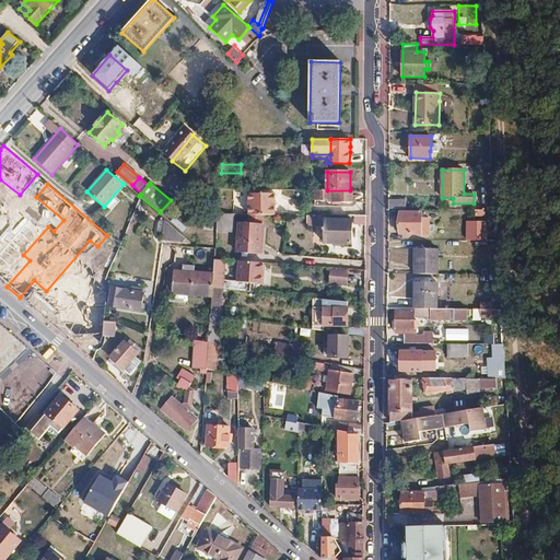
[(219,201),(218,214),(234,216),(237,214),(237,206),(224,206),(224,197),(224,190),(224,189),(220,189),(219,201)]
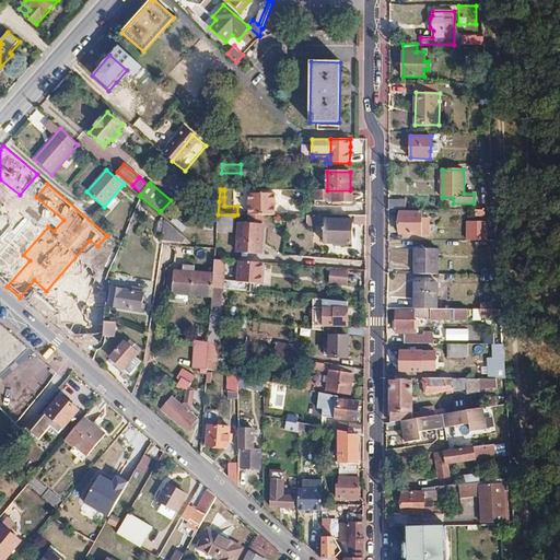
[(353,203),(353,190),(350,190),(327,190),(314,190),(314,200),(328,201),(328,203),(353,203)]
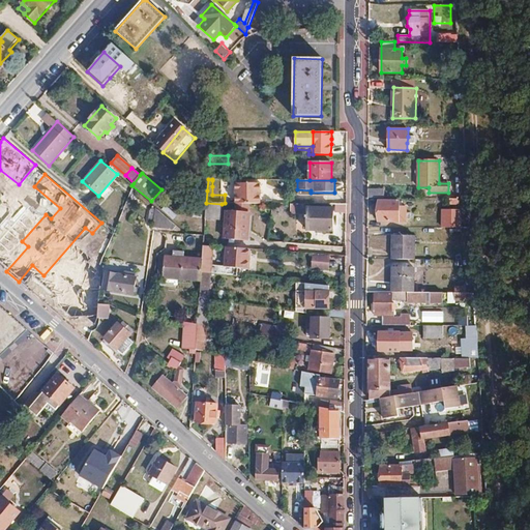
[(225,195),(225,203),(261,204),(261,194),(258,194),(257,183),(239,183),(239,184),(237,184),(237,194),(240,194),(240,198),(235,198),(235,196),(225,195)]
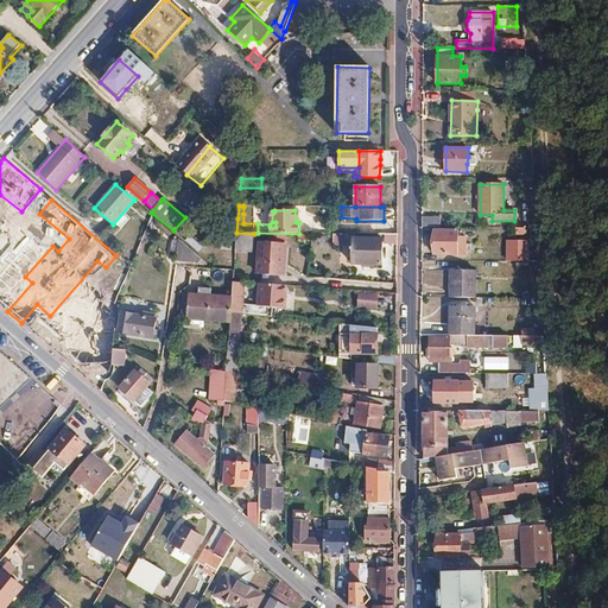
[(423,217),(423,228),(441,228),(441,217),(423,217)]
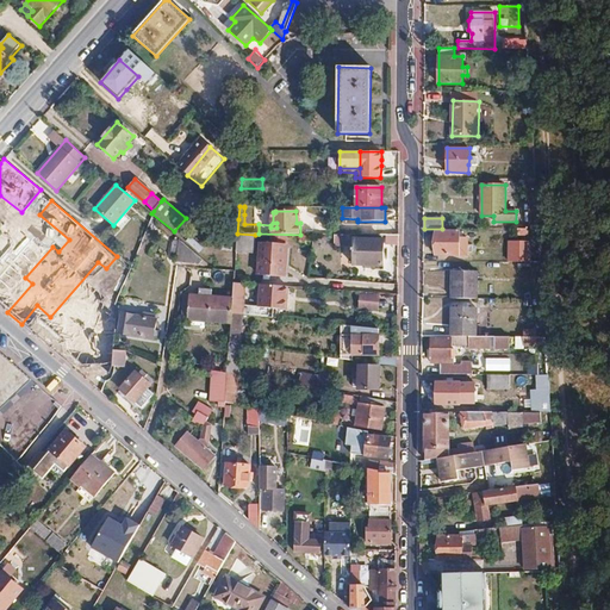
[(468,256),(468,253),(468,244),(468,238),(460,238),(460,231),(436,231),(435,256),(468,256)]
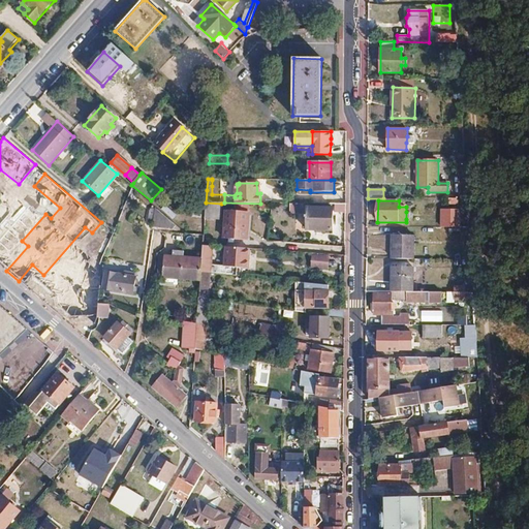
[(206,203),(204,236),(203,243),(203,245),(210,246),(212,220),(220,220),(221,204),(206,203)]
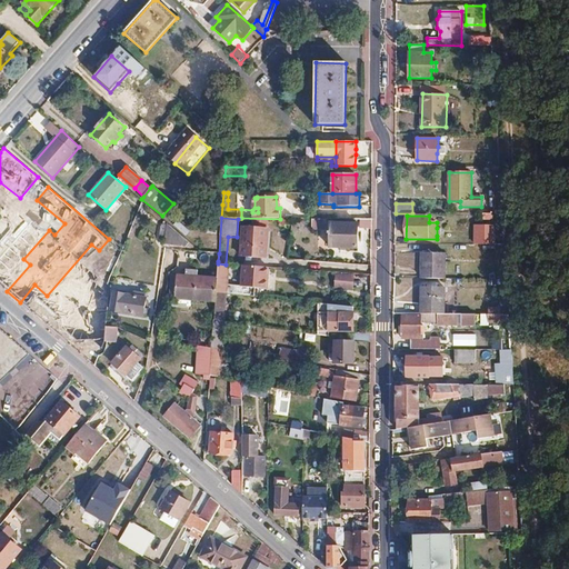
[(323,229),(323,219),(313,219),(313,229),(323,229)]
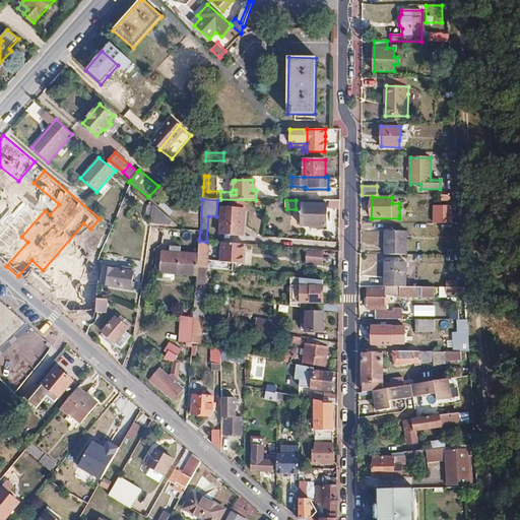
[(340,200),(329,200),(329,209),(340,209),(340,200)]
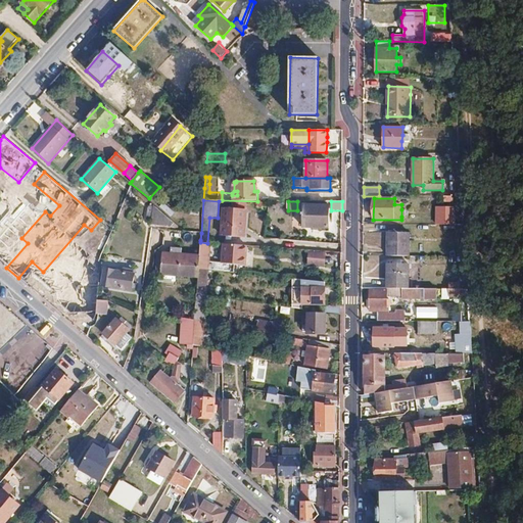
[(164,203),(160,207),(171,217),(175,212),(164,203)]
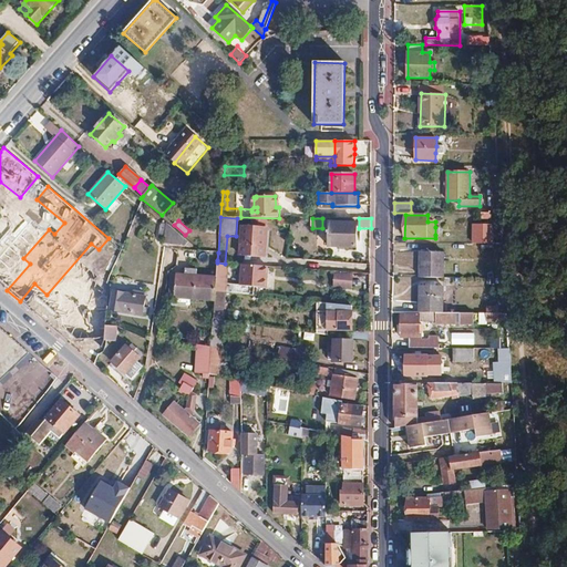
[(188,241),(166,223),(166,225),(161,224),(160,238),(164,238),(164,244),(184,247),(188,241)]
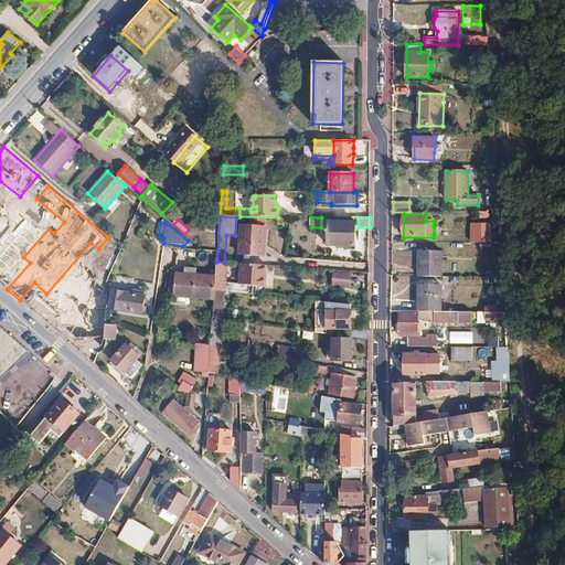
[(355,223),(328,222),(327,246),(355,246),(355,223)]
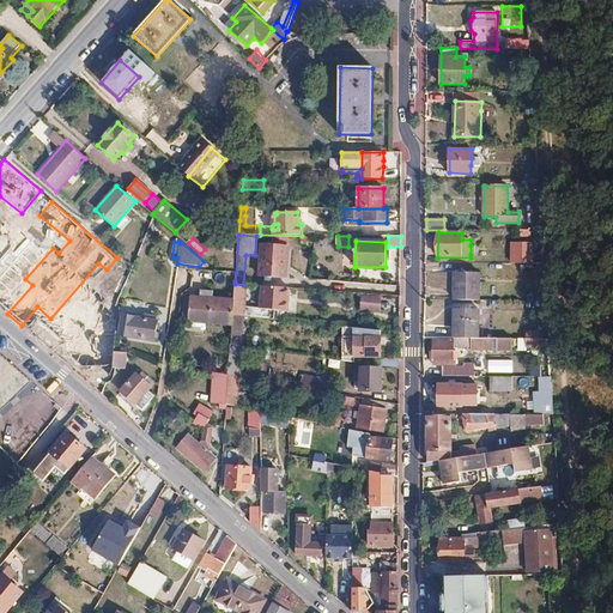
[(287,246),(262,243),(260,277),(285,278),(287,246)]
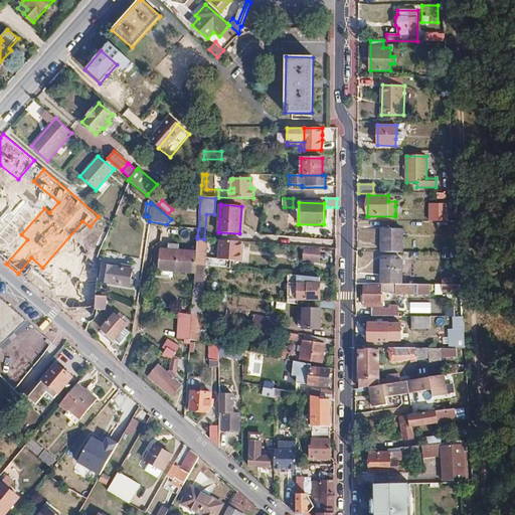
[(436,214),(436,221),(449,222),(449,214),(436,214)]
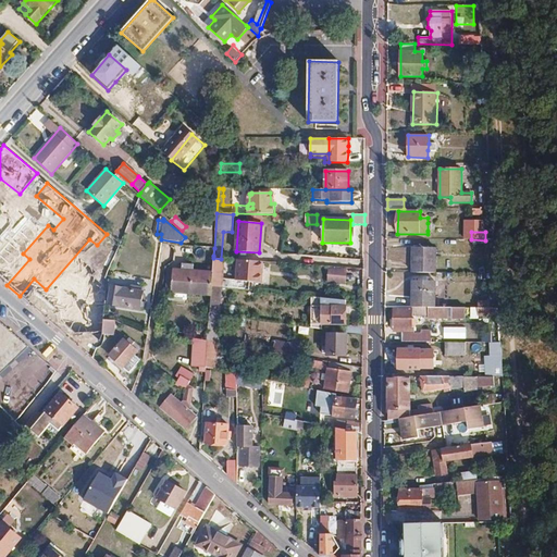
[(412,248),(412,272),(436,273),(436,248),(412,248)]
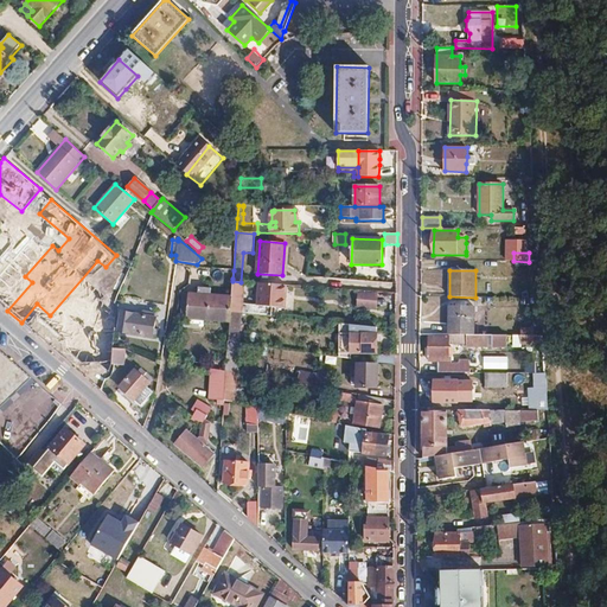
[(231,298),(231,312),(240,313),(279,317),(280,308),(259,306),(243,305),(244,282),(241,282),(232,281),(232,282),(231,298)]
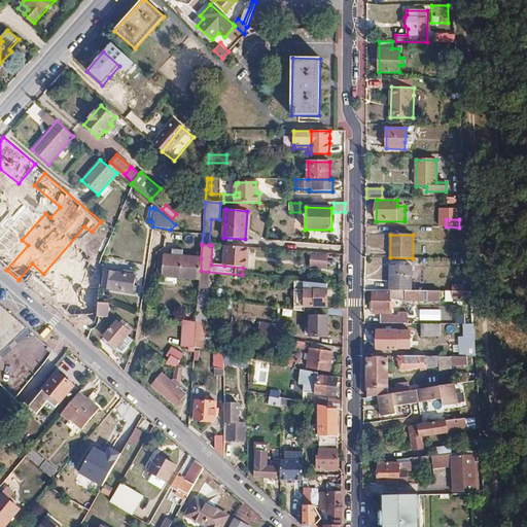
[(243,268),(253,269),(254,248),(225,246),(224,266),(243,268)]
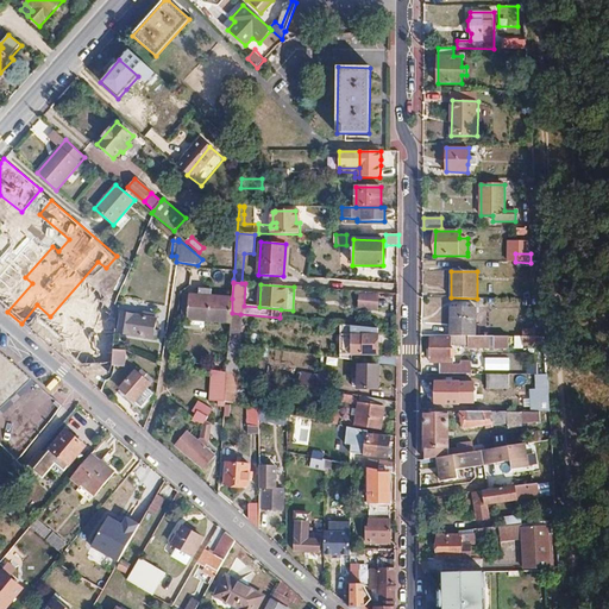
[(189,294),(187,320),(203,321),(203,327),(212,327),(213,322),(231,324),(231,319),(232,313),(232,299),(211,296),(211,290),(200,289),(200,295),(189,294)]
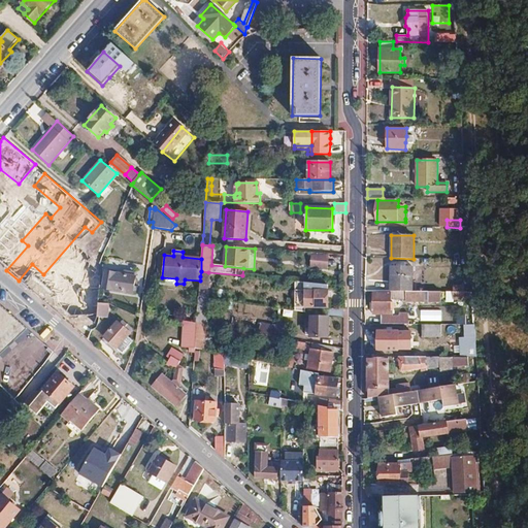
[(328,268),(329,256),(311,255),(310,267),(328,268)]
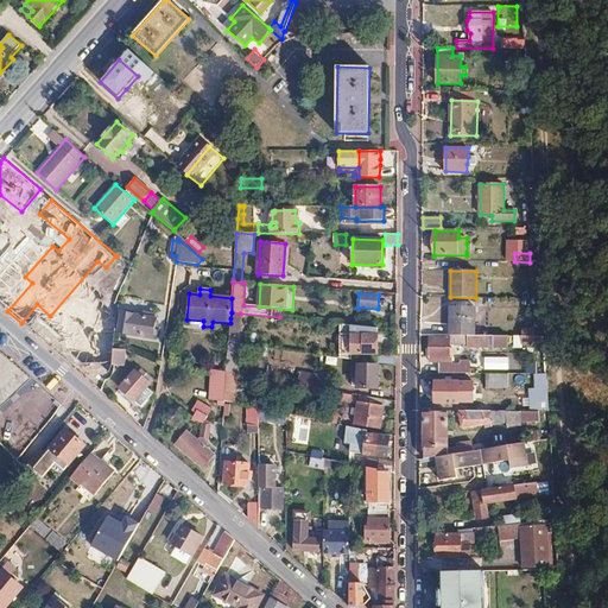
[(450,306),(450,335),(476,335),(476,306),(450,306)]
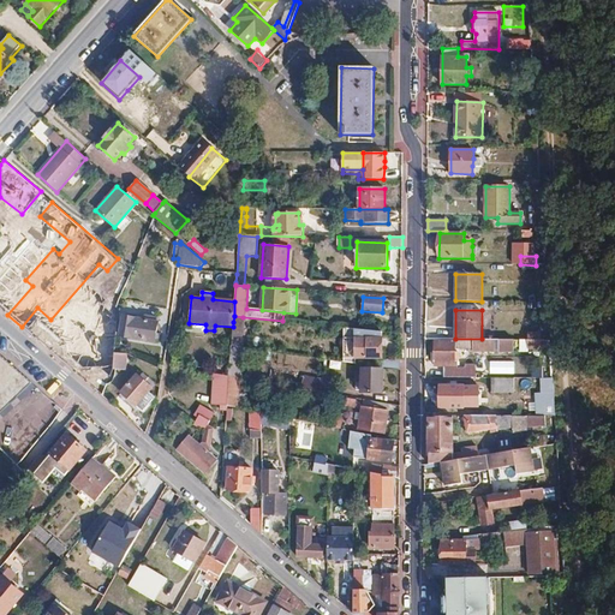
[(121,315),(118,336),(155,342),(159,321),(150,320),(151,316),(145,315),(145,318),(121,315)]
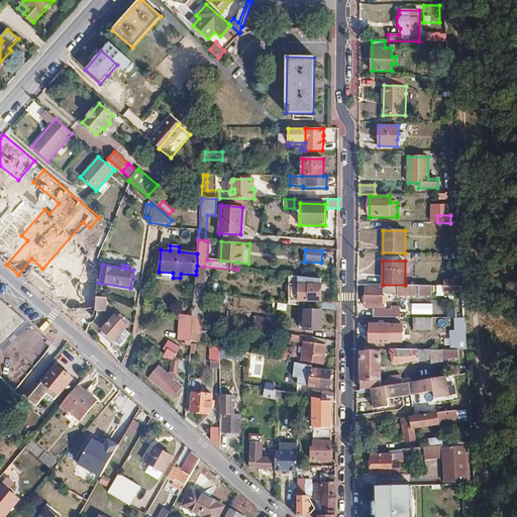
[(196,275),(195,292),(202,292),(204,267),(197,266),(196,271),(196,275)]
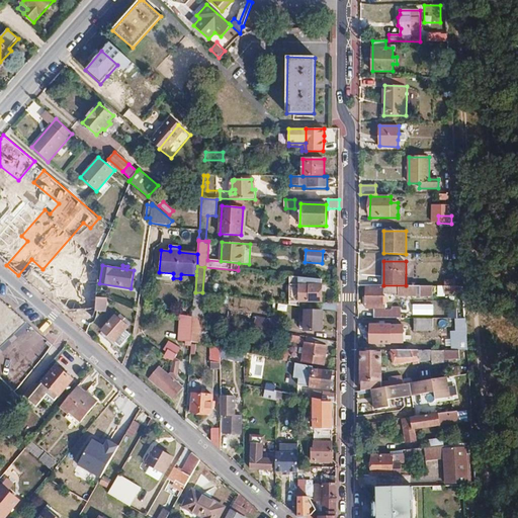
[(280,276),(270,275),(269,282),(279,283),(280,276)]
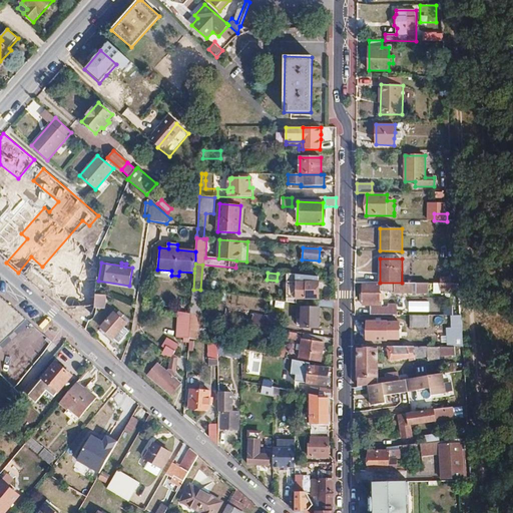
[(319,278),(297,275),(287,274),(287,302),(297,304),(297,300),(319,300),(319,278)]
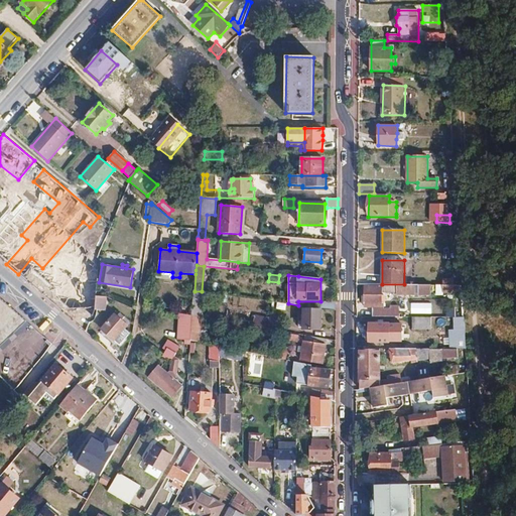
[(167,284),(152,283),(151,291),(167,293),(167,284)]
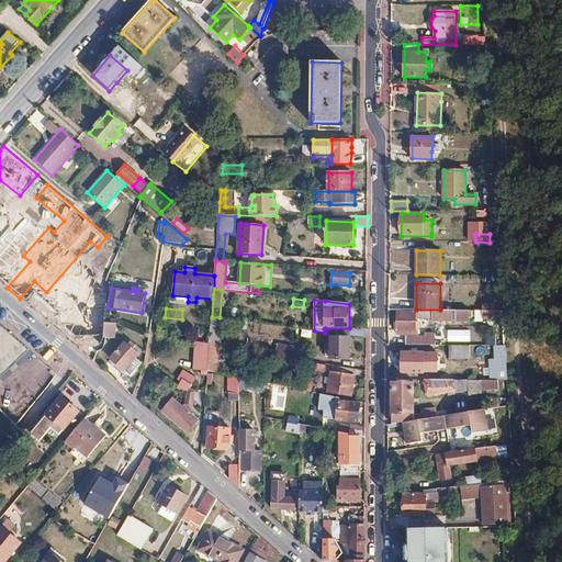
[(440,310),(416,310),(416,312),(397,312),(397,335),(418,335),(418,329),(416,329),(416,317),(433,317),(433,322),(478,322),(478,310),(440,310)]
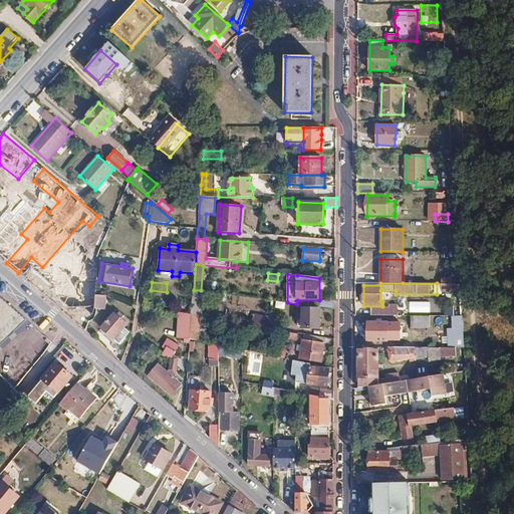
[(178,302),(191,303),(193,286),(183,285),(183,290),(179,290),(178,302)]
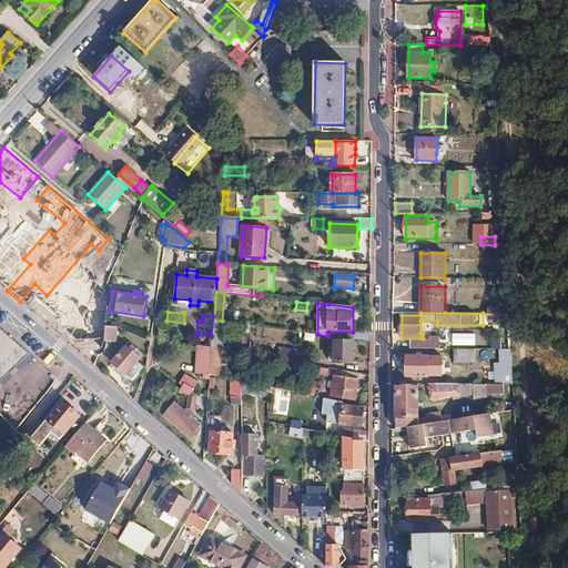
[(214,321),(212,347),(222,348),(224,350),(225,322),(222,321),(214,321)]
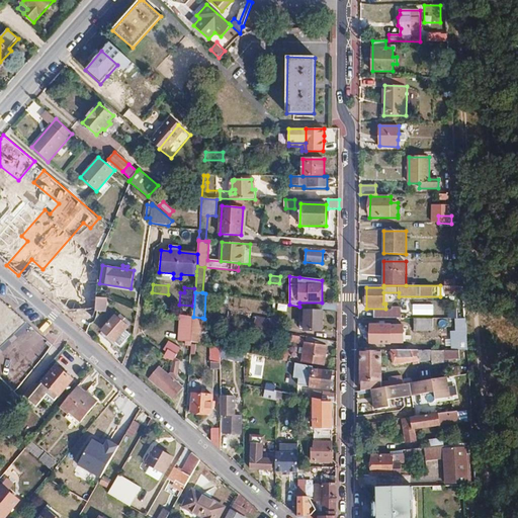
[(96,297),(95,311),(106,312),(107,298),(96,297)]
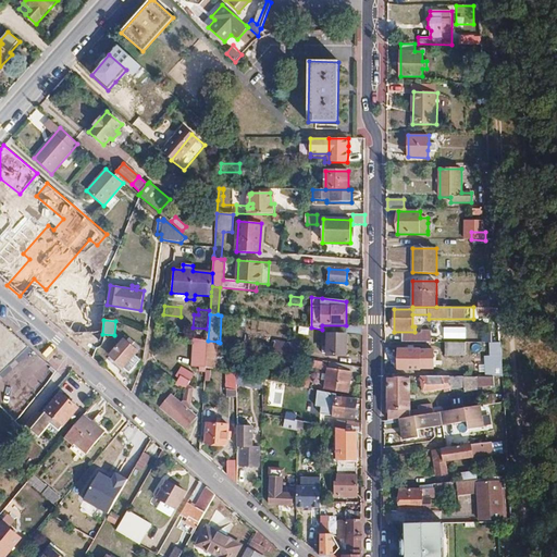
[(0,374),(29,347),(0,322),(0,374)]
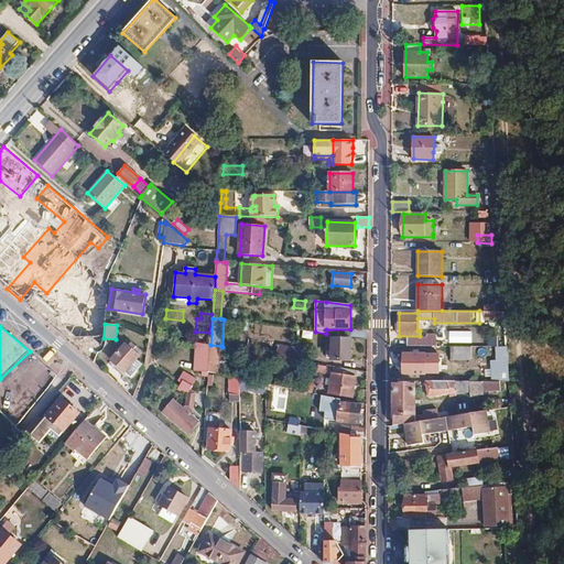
[(354,329),(353,337),(353,340),(368,340),(368,329),(354,329)]
